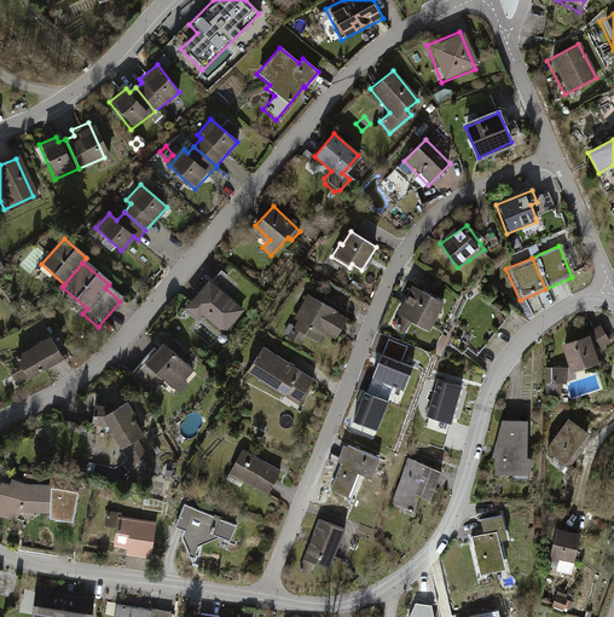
[(243,312),(208,281),(184,309),(219,339),(243,312)]
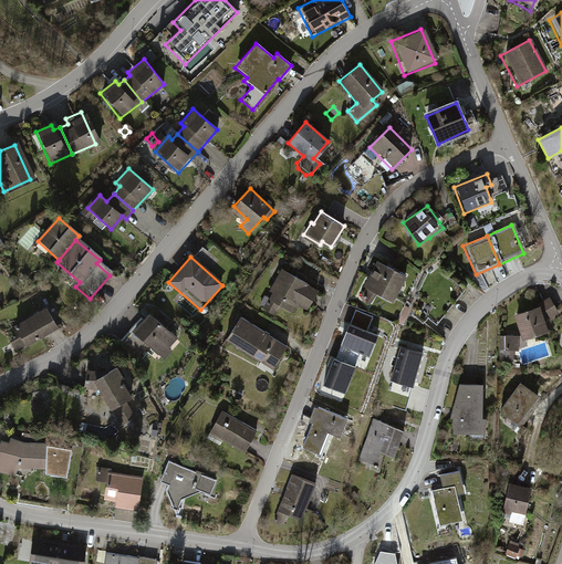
[(408,271),(375,258),(364,285),(397,299),(408,271)]
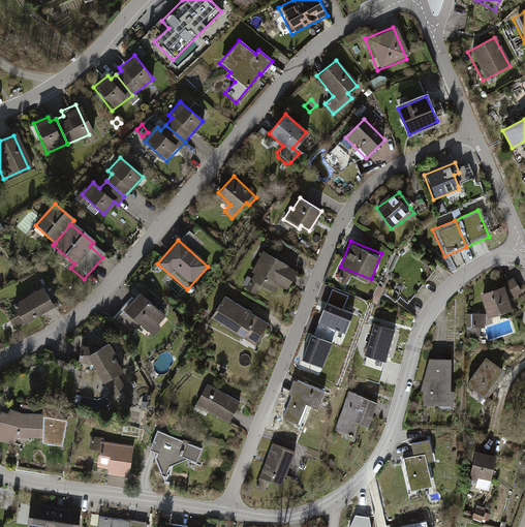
[(303,268),(265,246),(242,285),(255,293),(260,284),(272,290),(276,284),(289,291),(303,268)]
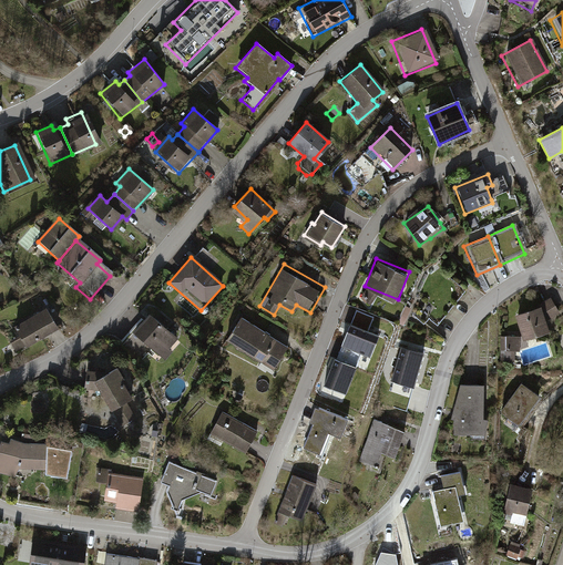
[(540,307),(517,315),(525,340),(549,332),(545,324),(558,316),(549,301),(540,307)]
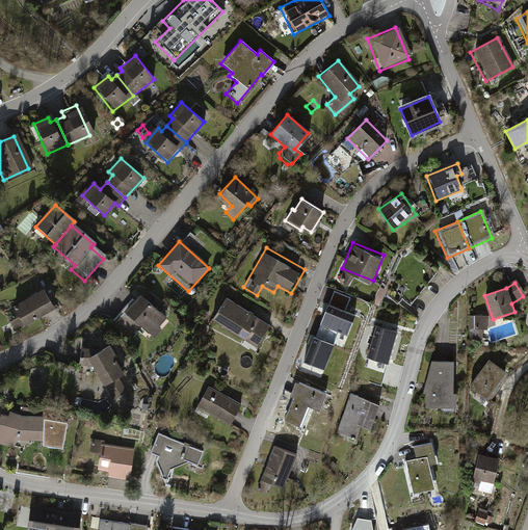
[(42,289),(2,310),(15,333),(35,321),(54,312),(42,289)]
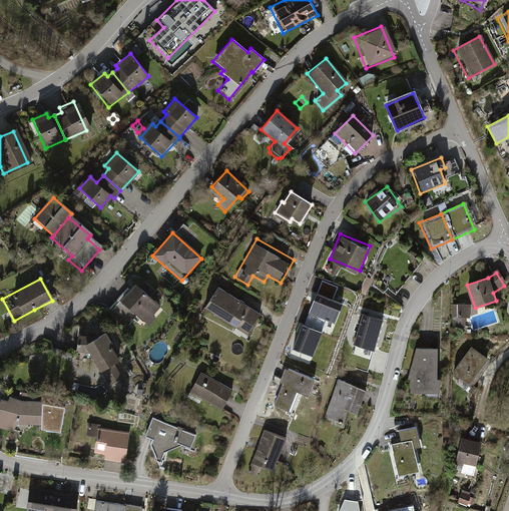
[(334,290),(319,284),(313,298),(329,304),(334,290)]
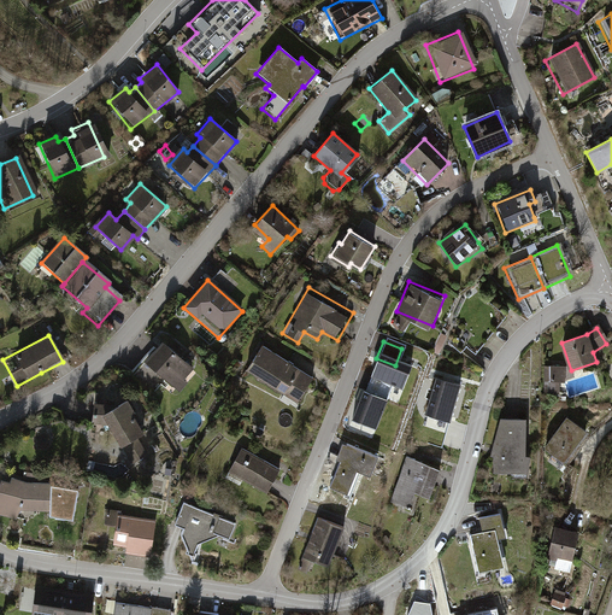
[(195,373),(162,345),(145,365),(178,393),(195,373)]
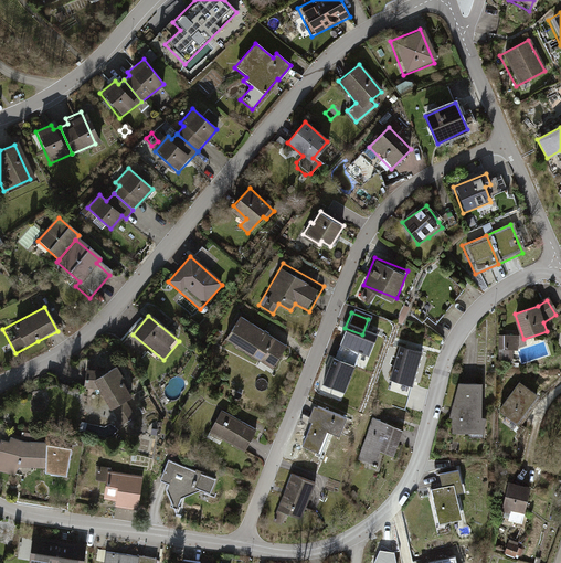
[(242,316),(226,339),(271,370),(287,347),(242,316)]
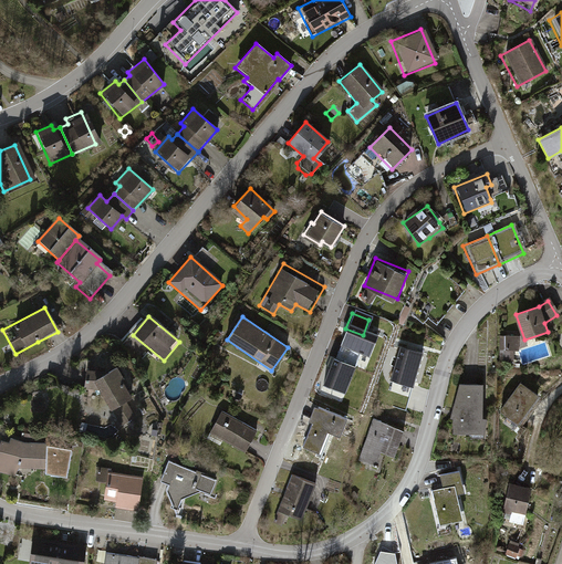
[(363,335),(345,329),(337,348),(366,359),(374,340),(363,335)]
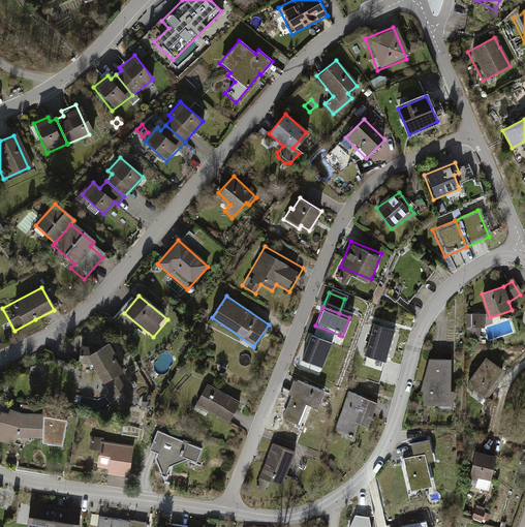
[(484,314),(471,314),(472,337),(479,336),(477,329),(484,329),(484,314)]
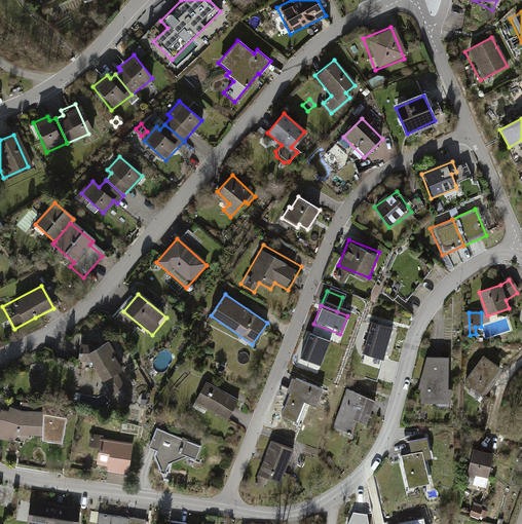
[(490,335),(506,332),(504,322),(488,326),(490,335)]
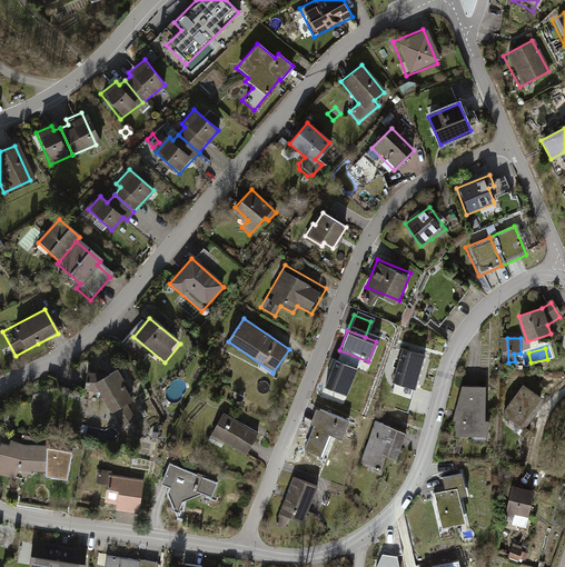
[(422,358),(398,351),(389,386),(412,393),(422,358)]
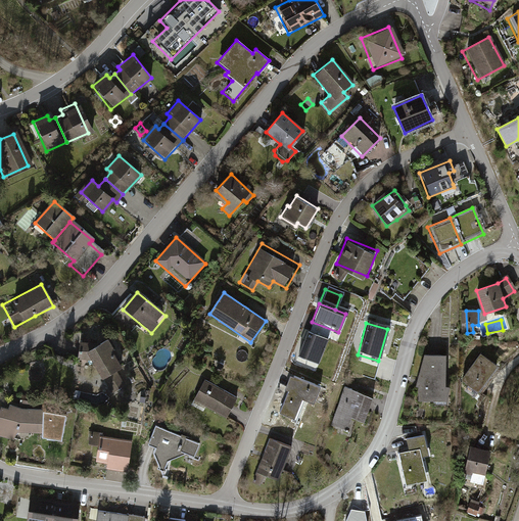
[(324,342),(304,334),(295,359),(315,367),(324,342)]
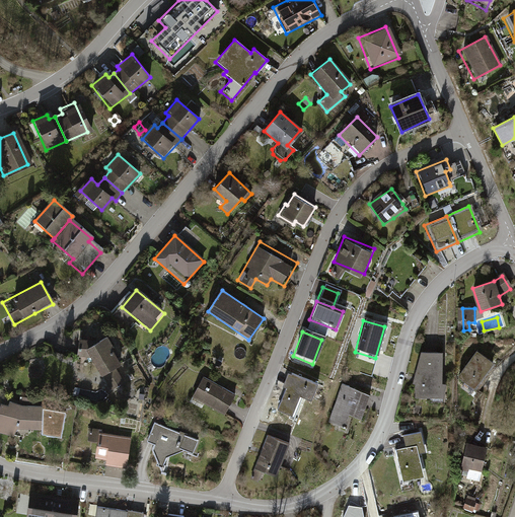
[(116,351),(106,336),(85,348),(111,391),(124,383),(115,368),(121,364),(114,352),(116,351)]
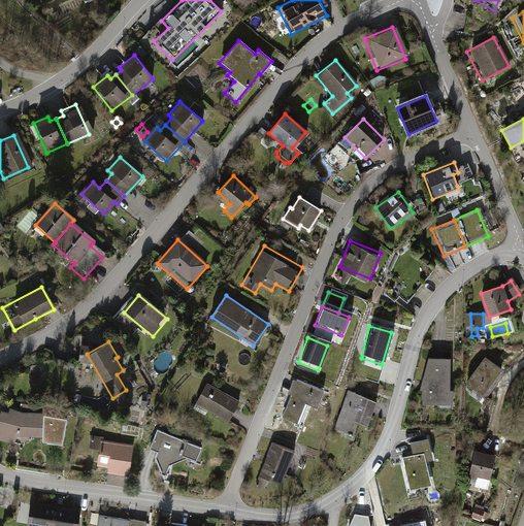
[(514,352),(497,351),(497,358),(513,359),(514,352)]
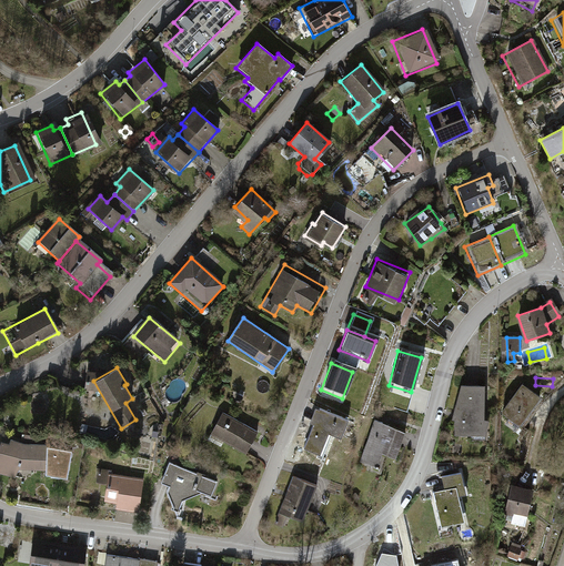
[(517,425),(540,396),(524,383),(501,412),(517,425)]
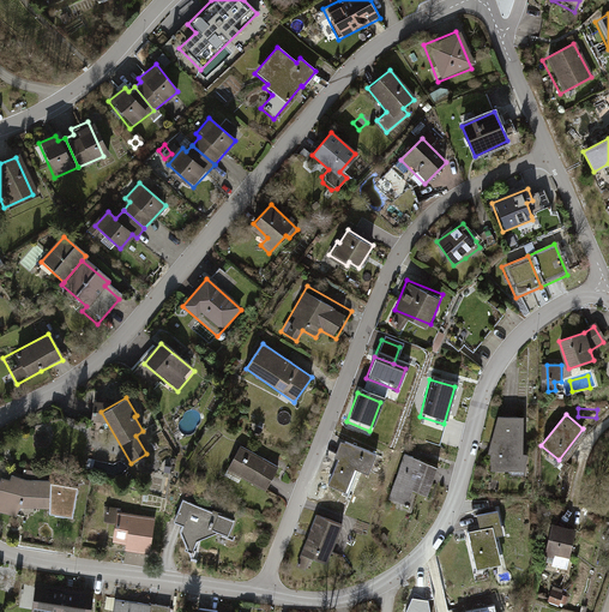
[(490,472),(525,474),(529,454),(524,454),(526,418),(496,418),(488,451),(490,472)]
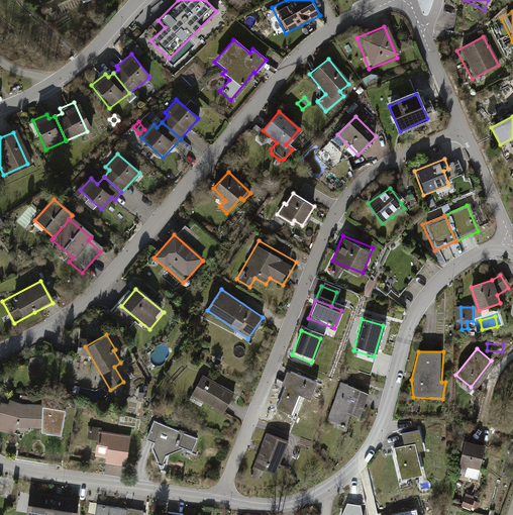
[(289,374),(277,409),(294,415),(300,396),(310,399),(315,383),(289,374)]
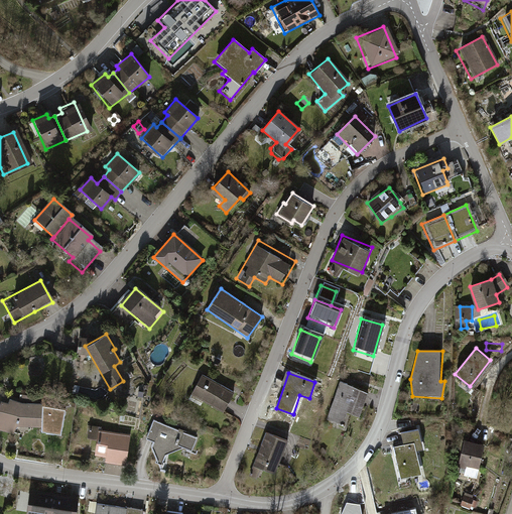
[(219,383),(205,375),(194,397),(225,413),(236,391),(221,384),(219,383)]
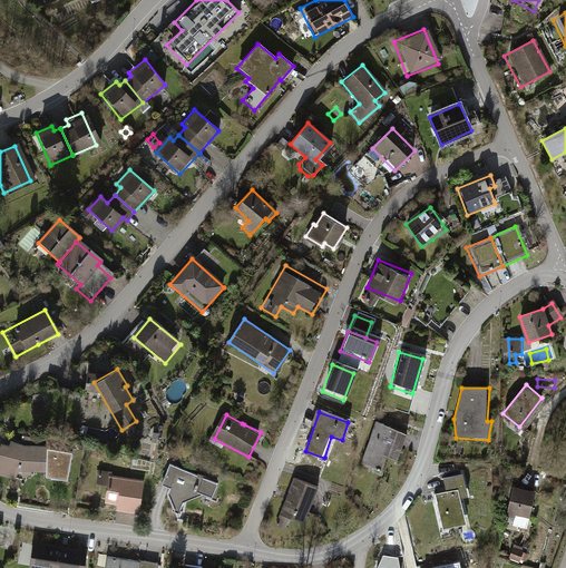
[(373,419),(359,464),(379,471),(384,457),(396,460),(406,430),(373,419)]
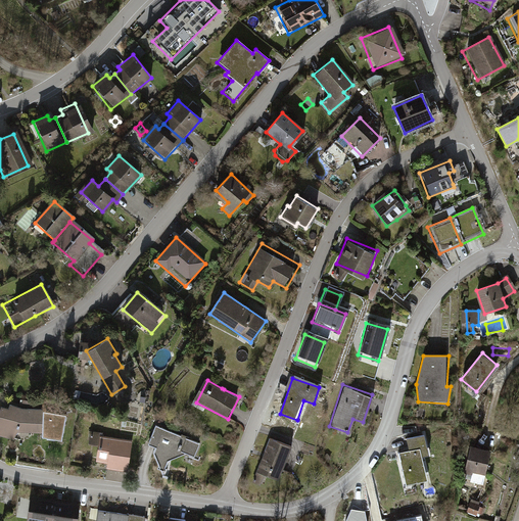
[(17,412),(0,408),(0,438),(9,441),(14,434),(38,434),(39,410),(17,412)]
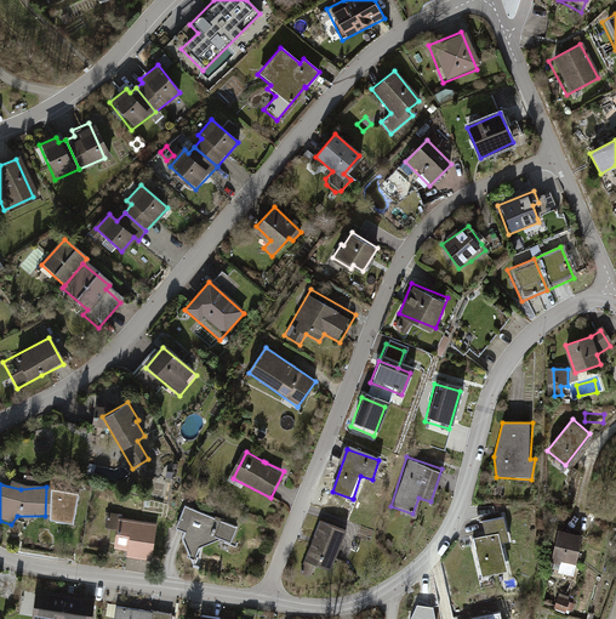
[(200,487),(190,486),(189,494),(199,497),(200,487)]
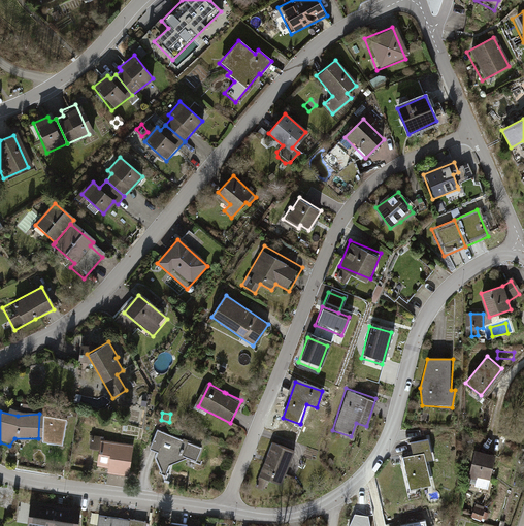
[(64,419),(39,414),(38,438),(39,442),(59,446),(64,419)]
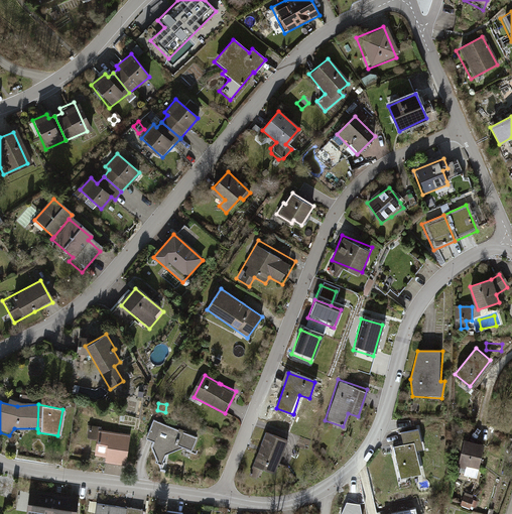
[(202,438),(155,420),(146,437),(156,440),(153,445),(159,456),(182,446),(197,453),(202,438)]
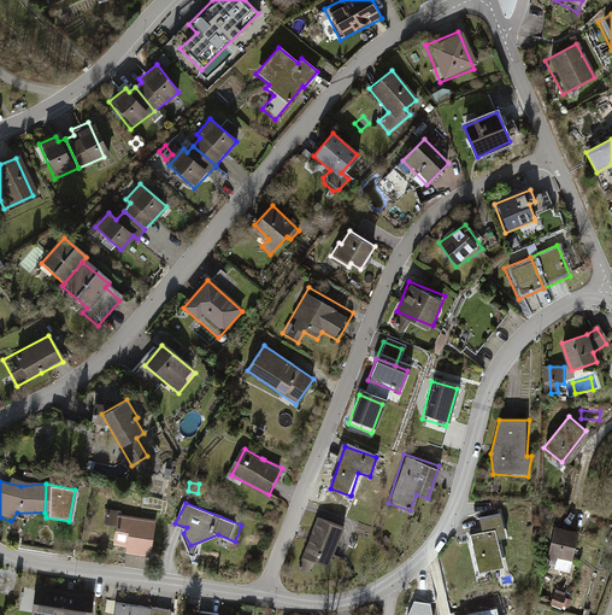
[(115,546),(151,554),(157,521),(106,513),(104,527),(117,529),(115,546)]
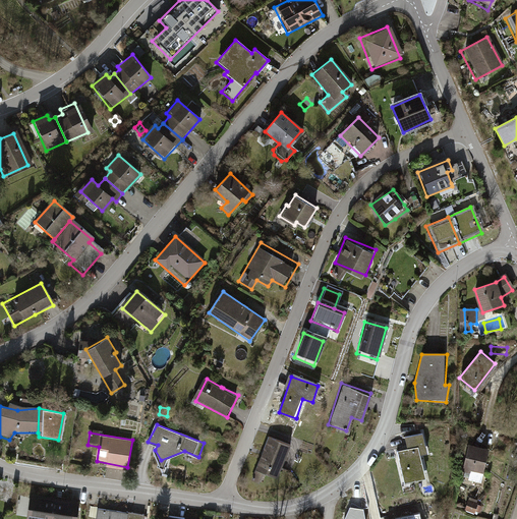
[(407,451),(397,453),(404,483),(426,477),(420,454),(427,453),(422,435),(404,439),(407,451)]
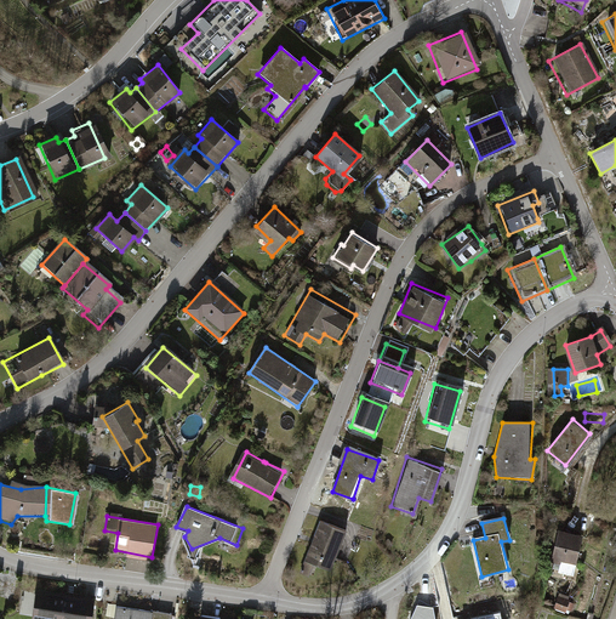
[(346,529),(320,520),(306,558),(331,568),(334,562),(346,529)]
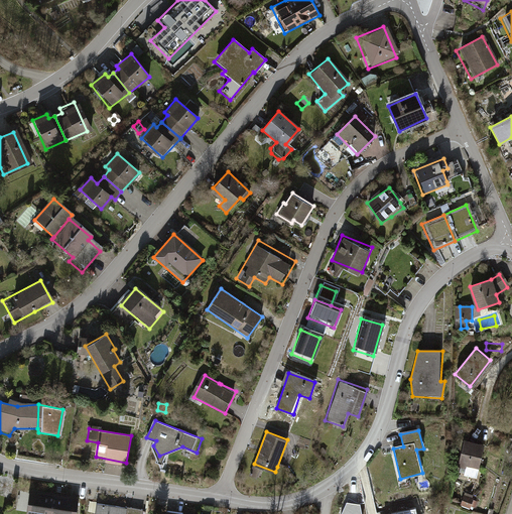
[(485,445),(463,440),(458,469),(480,473),(485,445)]
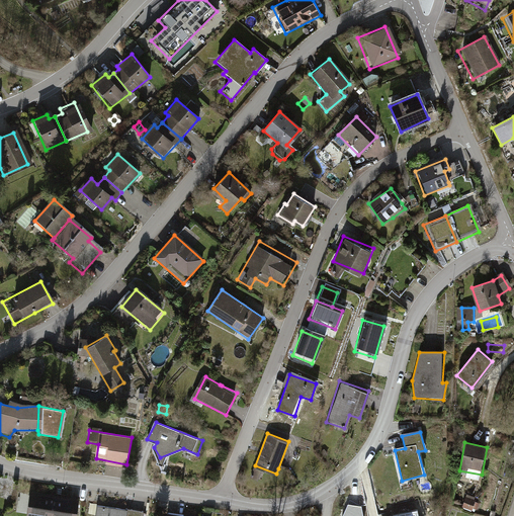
[(76,515),(79,500),(29,492),(26,513),(43,515),(76,515)]
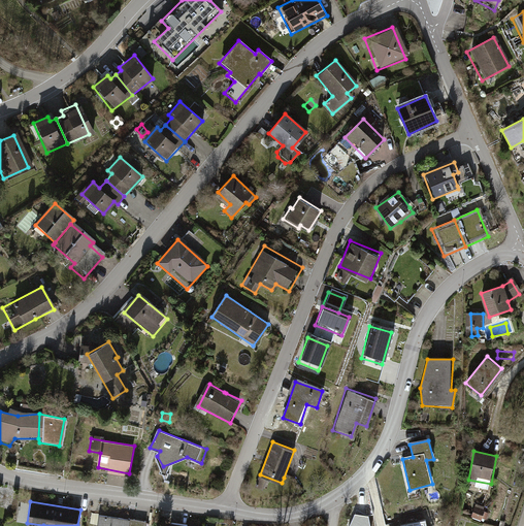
[(472,505),(470,517),(480,519),(483,507),(472,505)]
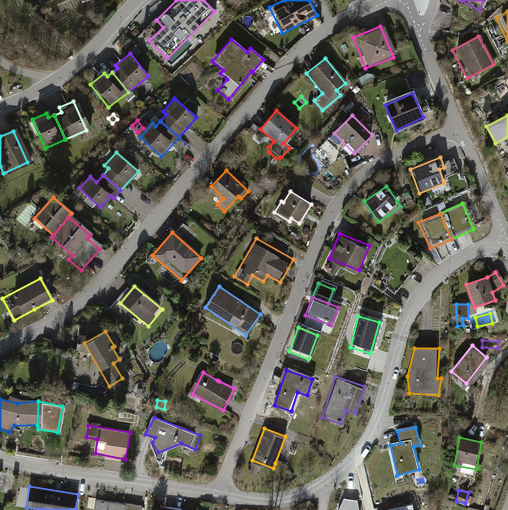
[(139,509),(140,505),(97,498),(94,509),(139,509)]
